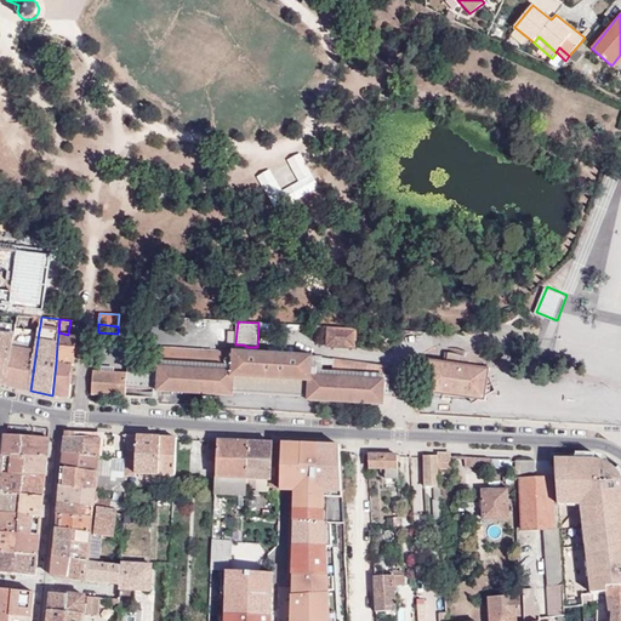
[(355,347),(357,329),(329,328),(328,346),(355,347)]
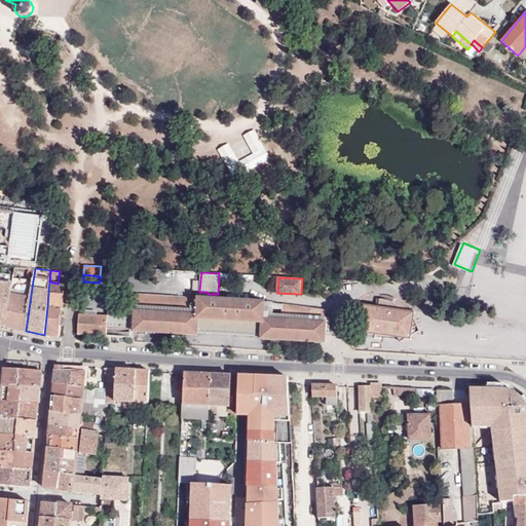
[(33,280),(13,278),(12,284),(6,327),(26,331),(33,280)]
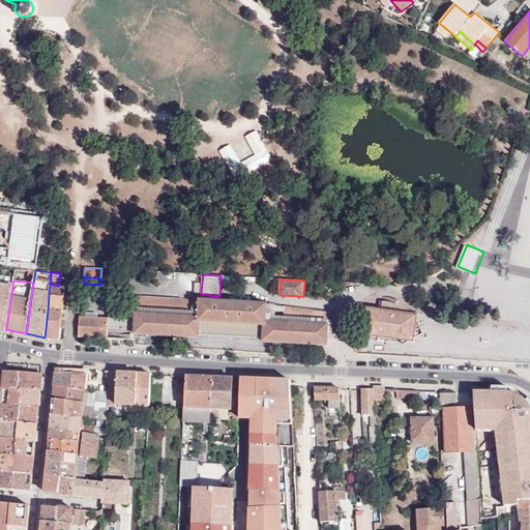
[(12,286),(0,284),(0,327),(6,329),(12,286)]
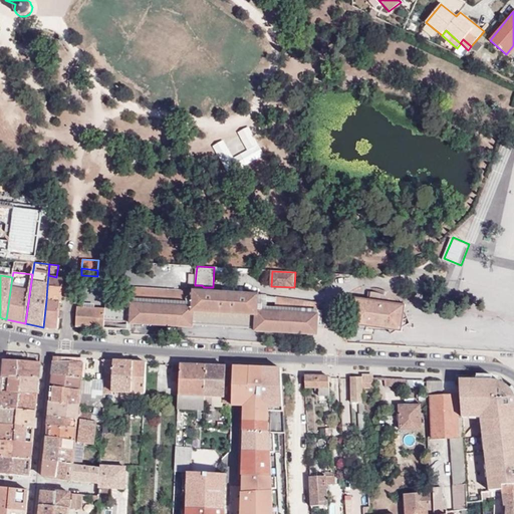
[(61,301),(63,277),(56,277),(48,275),(47,285),(46,300),(61,301)]
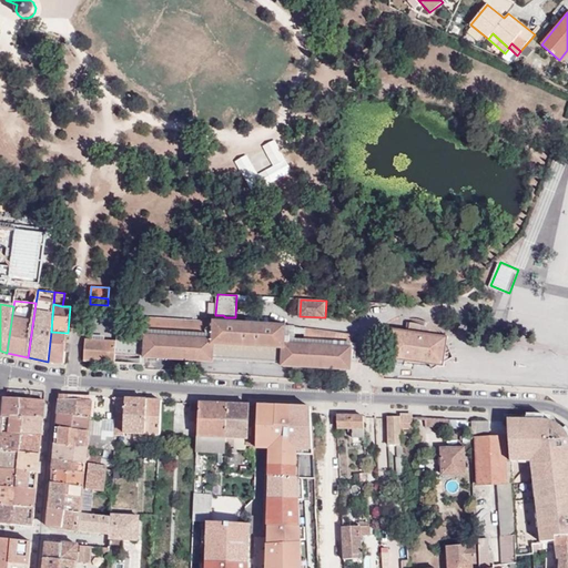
[(141,358),(144,358),(145,357),(213,362),(214,358),(283,363),(283,366),(351,369),(351,362),(352,347),(285,344),(286,326),(286,325),(253,323),(235,322),(215,321),(214,321),(148,317),(146,331),(145,342),(142,342),(127,341),(117,340),(117,341),(103,340),(94,340),(87,340),(84,356),(101,357),(100,362),(115,363),(115,354),(141,355),(141,358)]
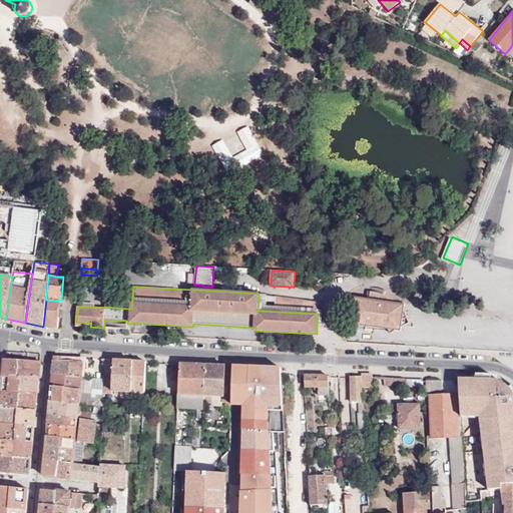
[(353,297),(352,306),(385,310),(403,312),(404,306),(405,304),(401,303),(398,300),(393,296),(389,293),(383,290),(378,289),(371,287),(369,299),(353,297)]
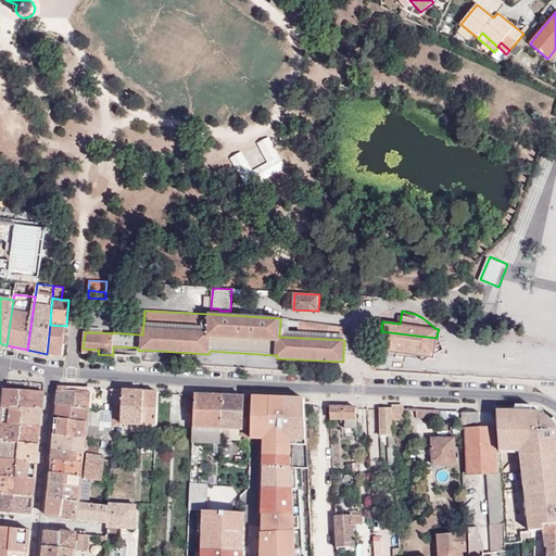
[(289,320),(280,319),(279,337),(344,340),(343,354),(351,355),(351,348),(348,348),(349,337),(344,336),(344,327),(299,321),(298,333),(289,332),(289,320)]
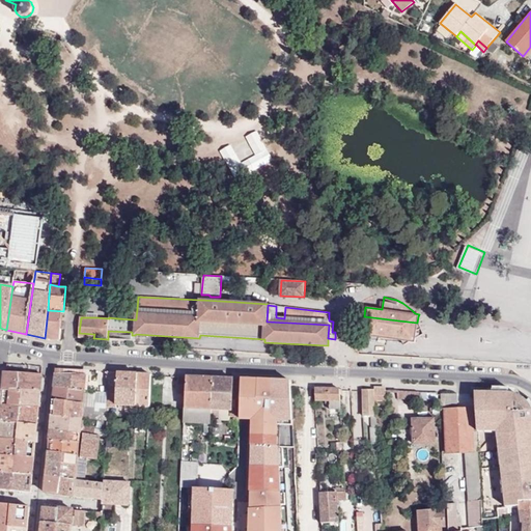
[(60,339),(63,311),(48,310),(45,338),(60,339)]
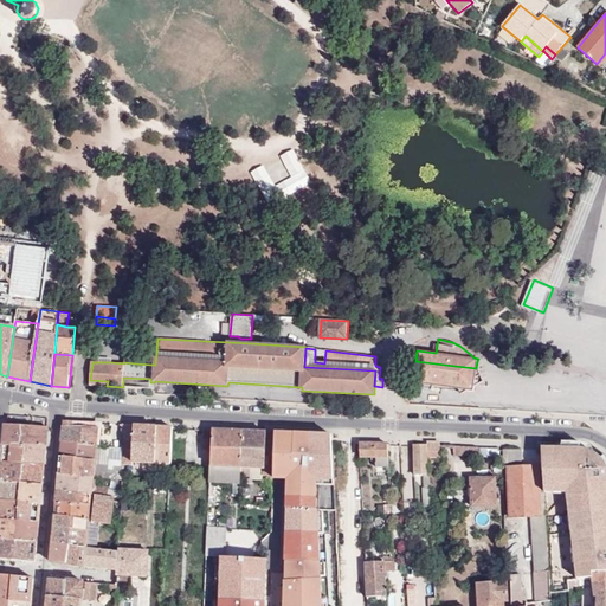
[(455,366),(416,361),(413,382),(458,388),(462,394),(468,391),(472,391),(475,384),(476,368),(455,366)]
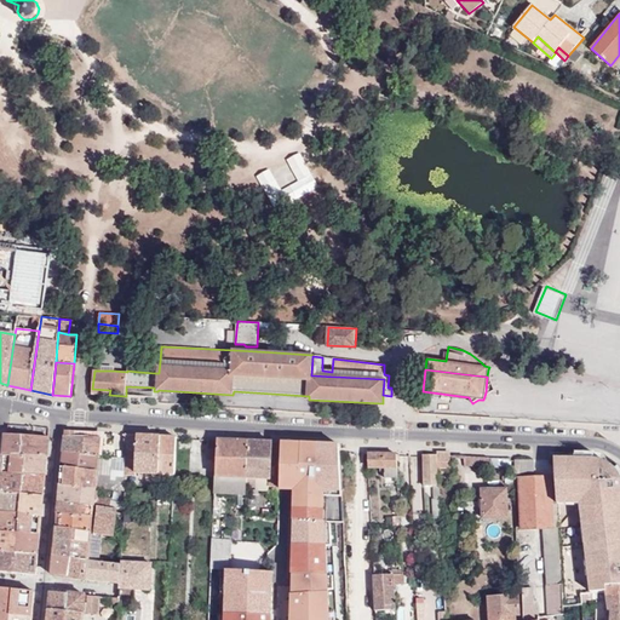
[(39,455),(47,457),(50,428),(38,426),(30,425),(30,426),(9,425),(7,434),(6,434),(4,454),(27,455),(39,455)]
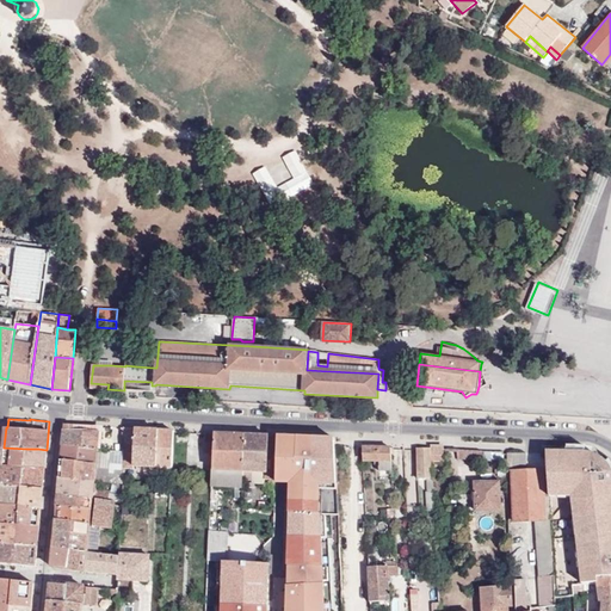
[(66,424),(63,446),(98,449),(99,434),(91,433),(91,429),(91,426),(66,424)]
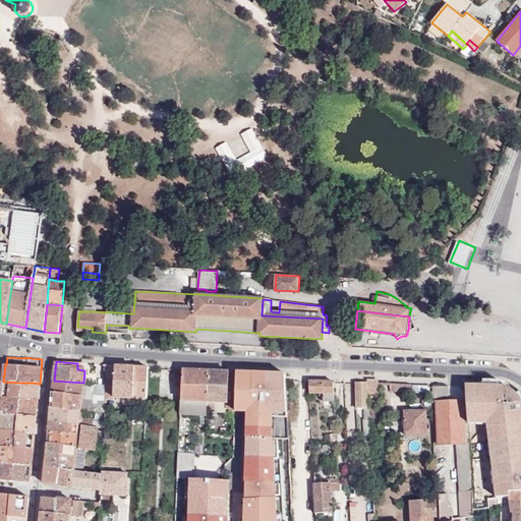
[(116,365),(105,365),(105,371),(107,371),(107,386),(106,397),(107,397),(114,398),(116,365)]
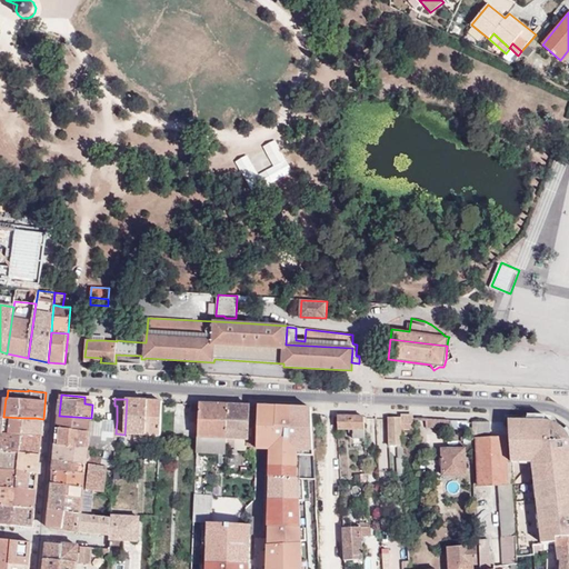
[(145,400),(127,399),(125,435),(142,435),(143,435),(145,400)]
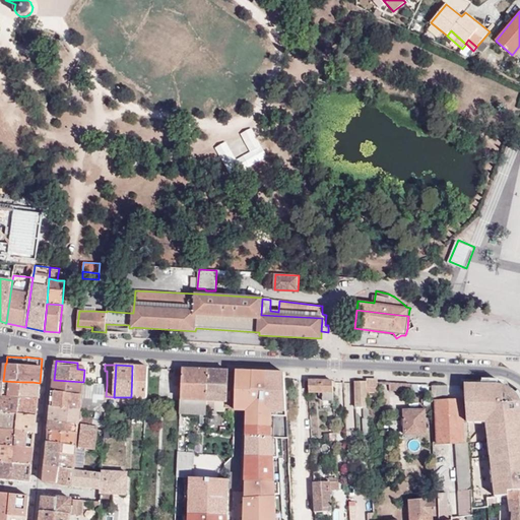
[(148,367),(135,366),(133,397),(146,398),(148,367)]
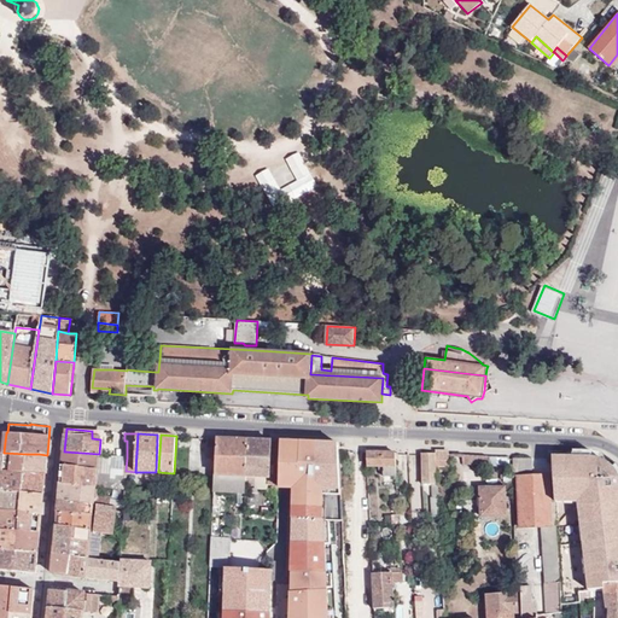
[(217,438),(208,437),(208,458),(216,459),(217,438)]
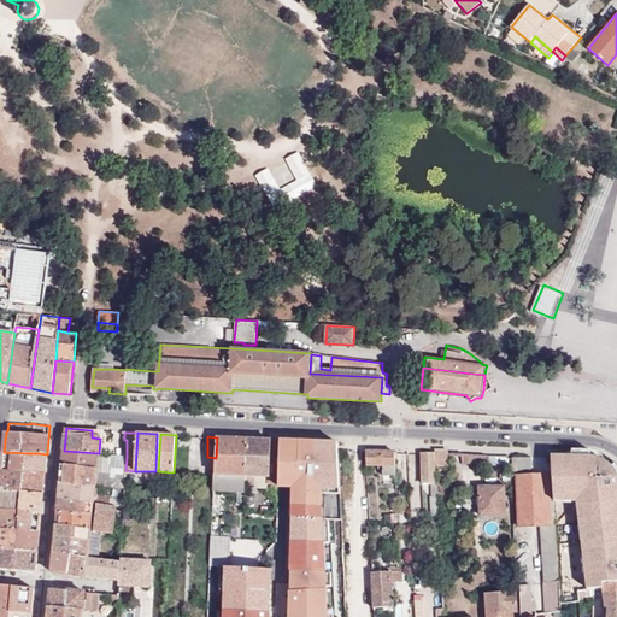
[(217,438),(216,458),(215,475),(213,491),(228,492),(231,438),(217,438)]
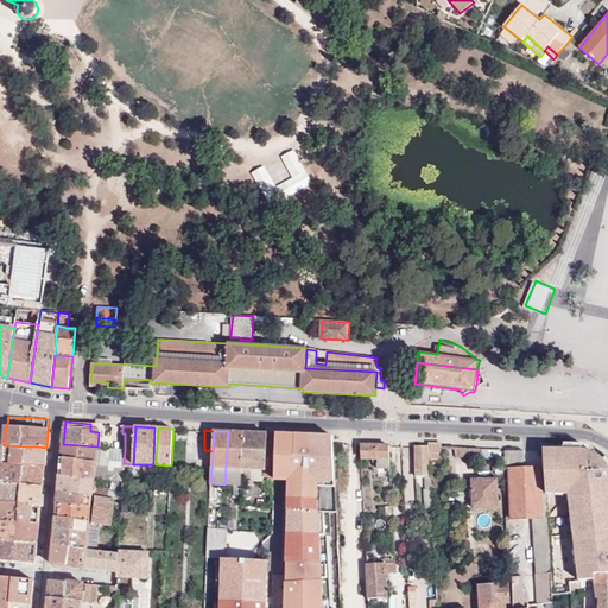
[(242,468),(245,432),(228,431),(225,485),(242,486),(242,475),(242,468)]
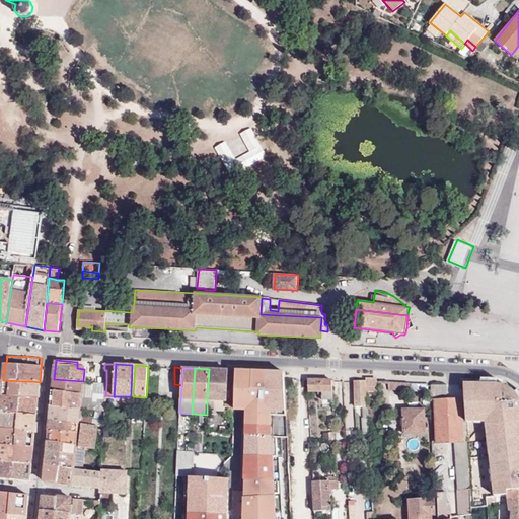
[(230,406),(235,406),(236,370),(209,369),(207,399),(225,400),(225,406),(230,406)]
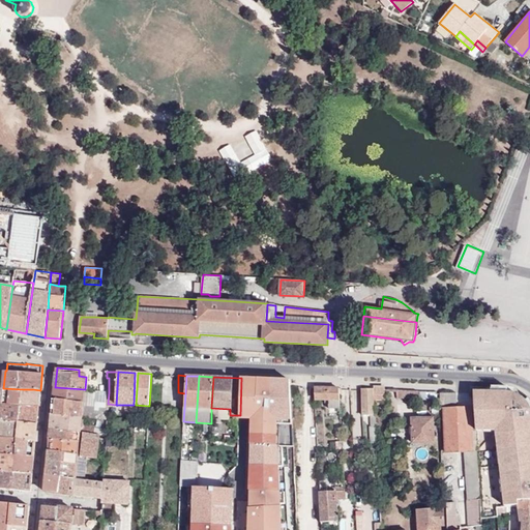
[(297,423),(295,384),(248,382),(246,422),(259,422),(259,438),(285,437),(285,424),(297,423)]
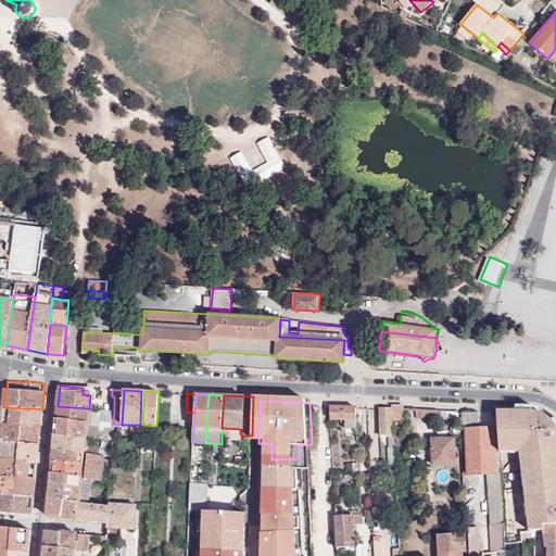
[(58,406),(57,418),(87,421),(89,408),(58,406)]
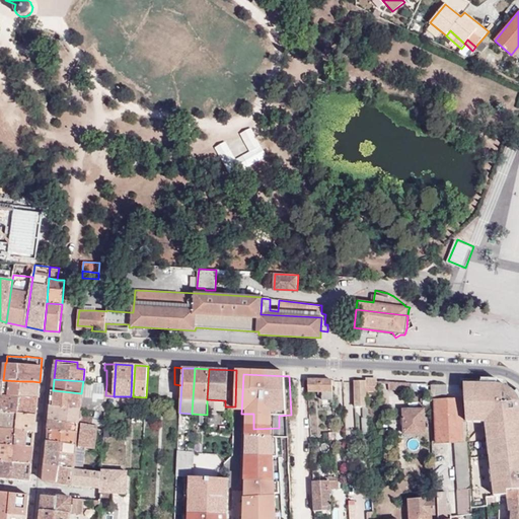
[(22,381),(3,380),(2,395),(20,397),(22,381)]
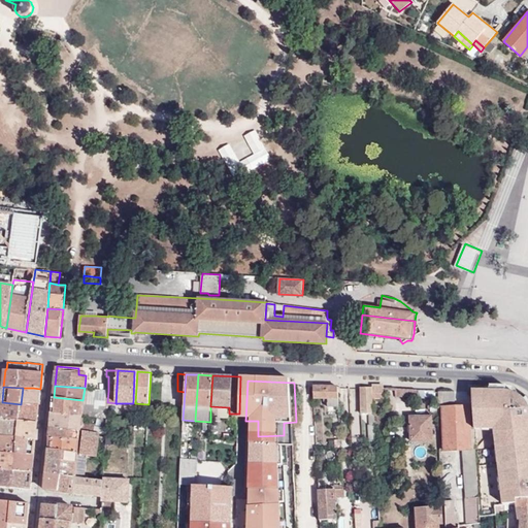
[(339,409),(338,387),(314,387),(314,398),(328,398),(328,406),(336,406),(336,410),(339,409)]
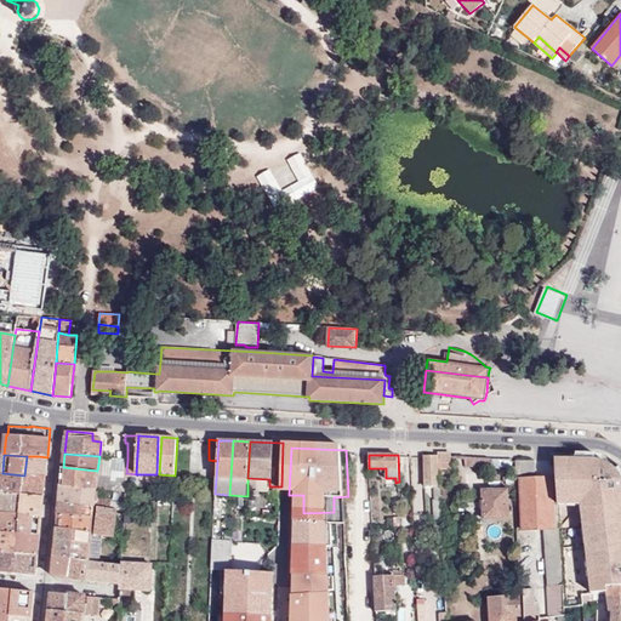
[(24,476),(46,477),(47,457),(39,456),(27,456),(24,476)]
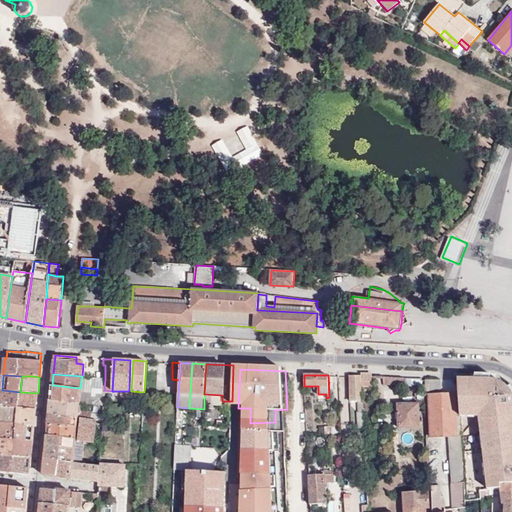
[(372,387),(372,376),(361,376),(349,376),(350,401),(362,401),(362,387),(372,387)]
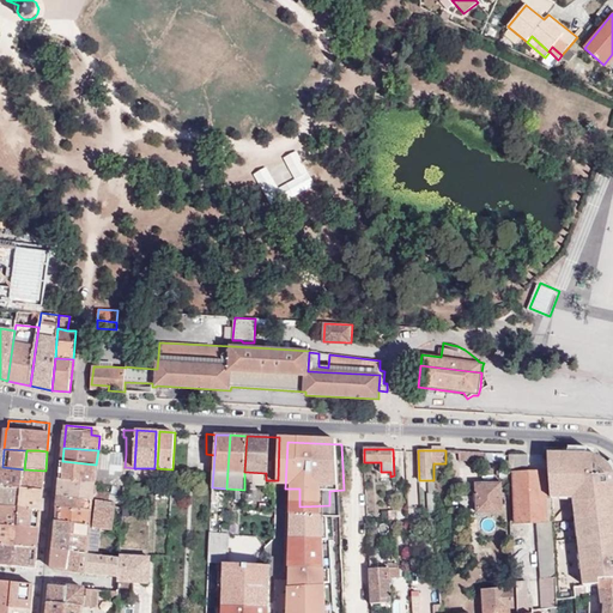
[(125,467),(126,454),(111,451),(110,466),(125,467)]
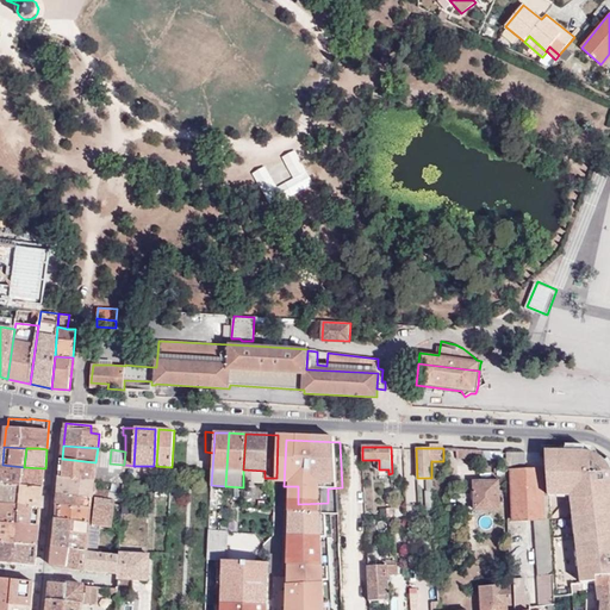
[(546,450),(548,486),(549,518),(553,574),(554,596),(572,595),(572,590),(572,583),(586,583),(597,582),(596,577),(609,576),(609,465),(609,464),(607,460),(603,458),(599,455),(595,454),(592,453),(587,452),(571,450),(564,449),(546,450)]
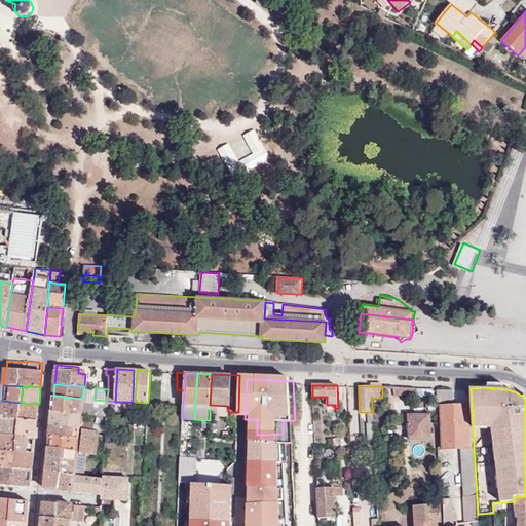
[(53,396),(52,411),(81,414),(82,399),(53,396)]
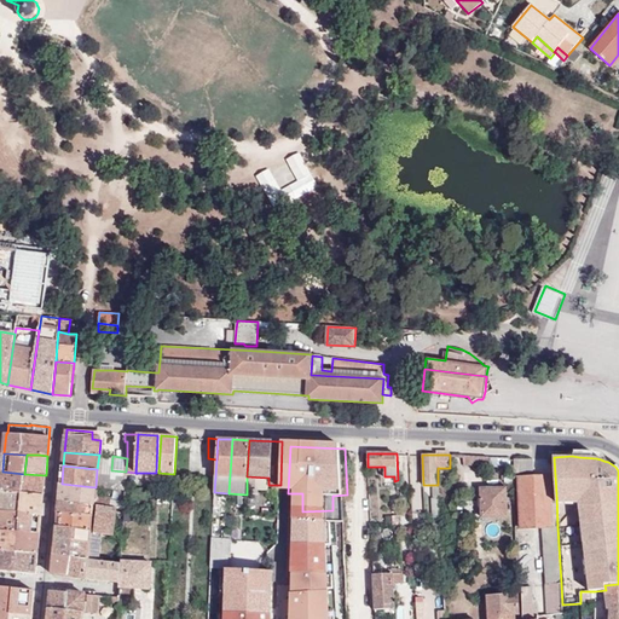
[(97,469),(96,487),(126,490),(126,481),(127,474),(127,472),(126,472),(111,470),(97,469)]
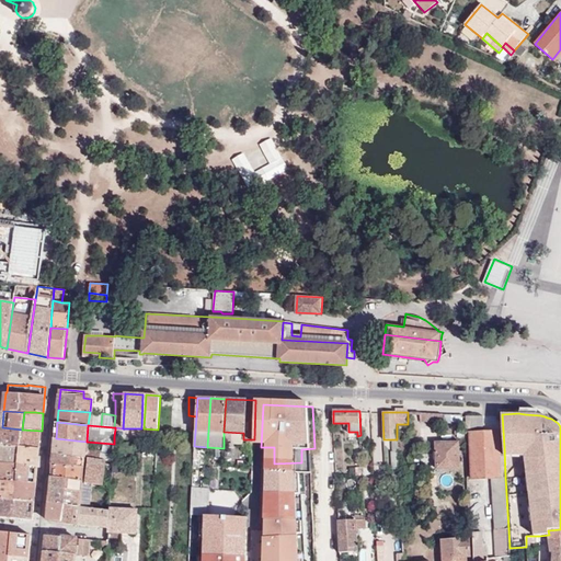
[(21,446),(22,430),(2,427),(1,446),(21,448),(21,446)]
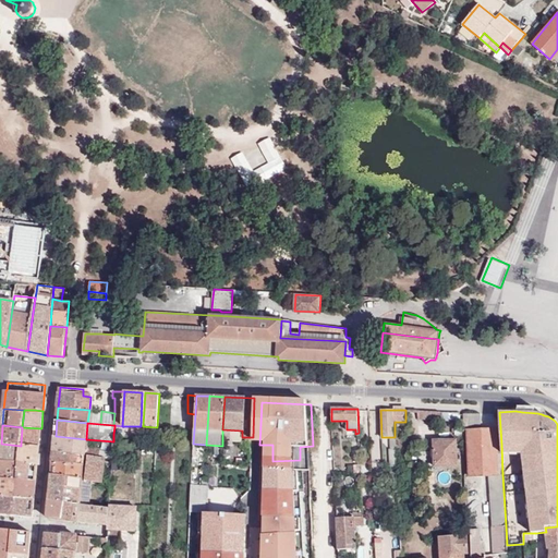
[(40,436),(41,428),(22,427),(21,444),(39,446),(40,436)]
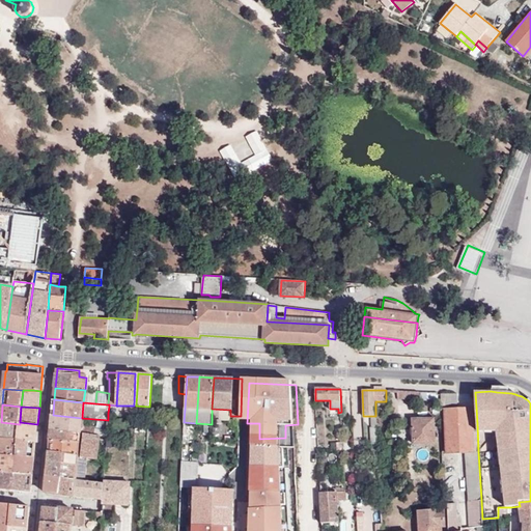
[(478,451),(477,423),(472,423),(472,409),(445,410),(445,411),(445,418),(446,453),(473,452),(474,451),(478,451)]
